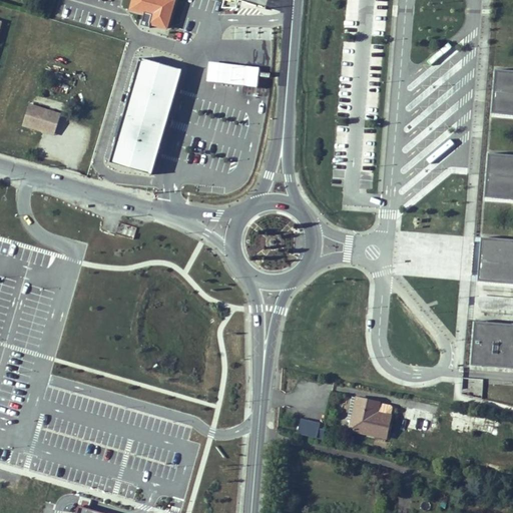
[(138,9),(141,3),(132,0),(131,0),(129,6),(138,9)]
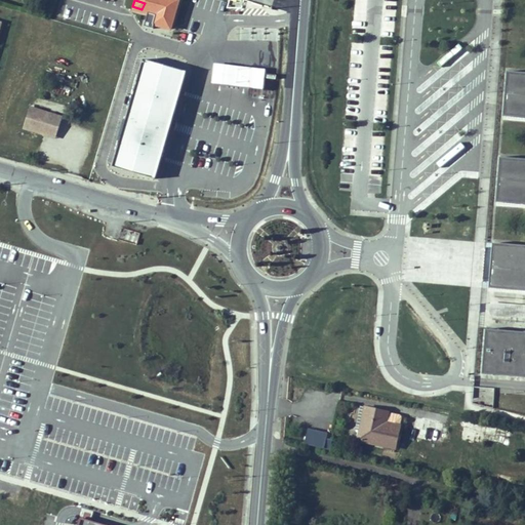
[(135,0),(145,3),(142,9),(156,13),(153,23),(169,28),(177,0),(135,0)]
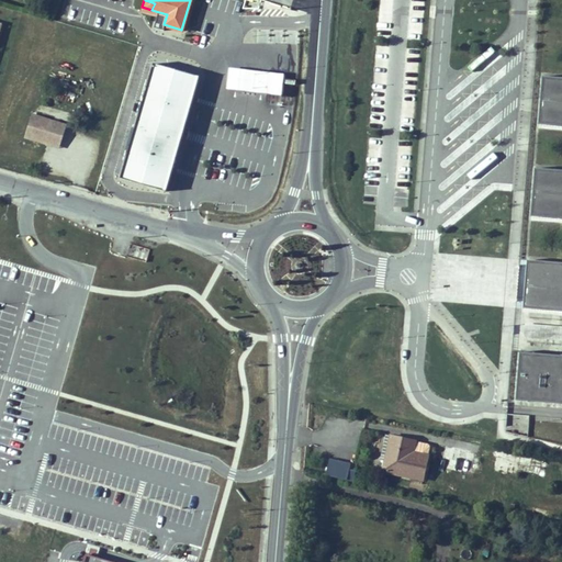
[(164,191),(198,76),(154,64),(121,179),(164,191)]
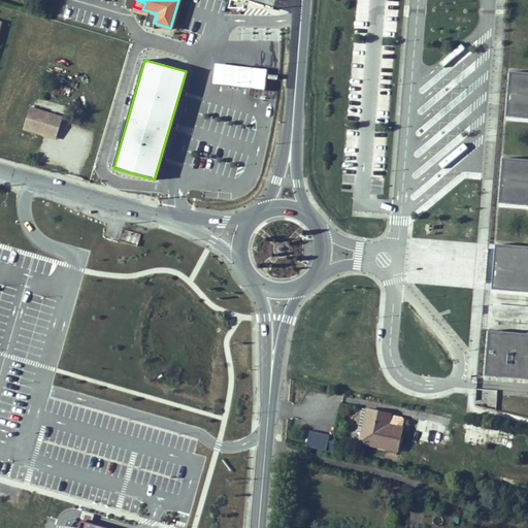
[(267,69),(218,64),(215,84),(265,90),(267,69)]
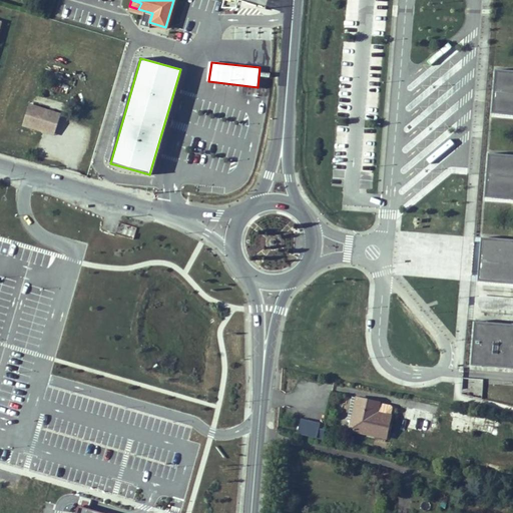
[(151,175),(182,70),(180,69),(149,174),(151,175)]
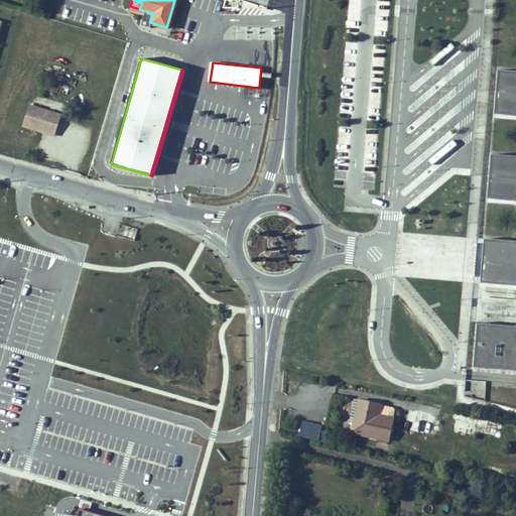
[(509,96),(511,72),(498,71),(496,95),(509,96)]
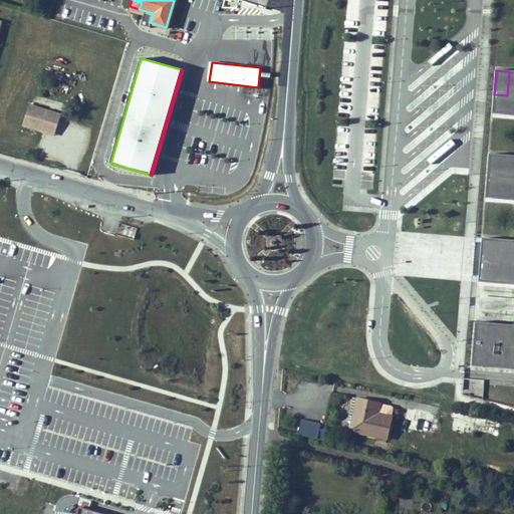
[(513,71),(509,71),(507,95),(494,94),(493,114),(513,115),(513,156),(489,154),(486,198),(513,200),(513,267),(501,267),(501,278),(513,279),(513,285),(513,284),(513,325),(476,322),(472,366),(513,369),(513,71)]
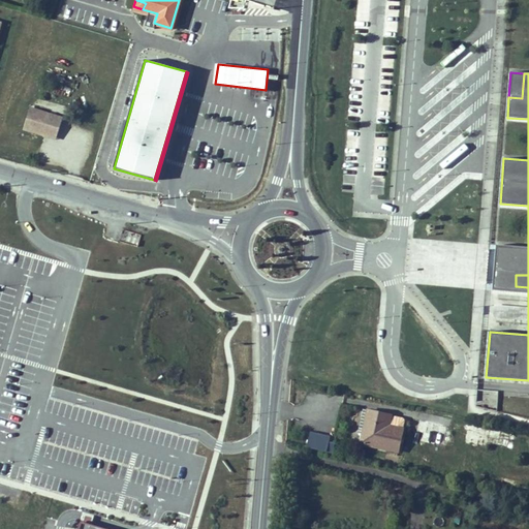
[(57,137),(63,118),(30,109),(24,129),(44,135),(53,136),(57,137)]
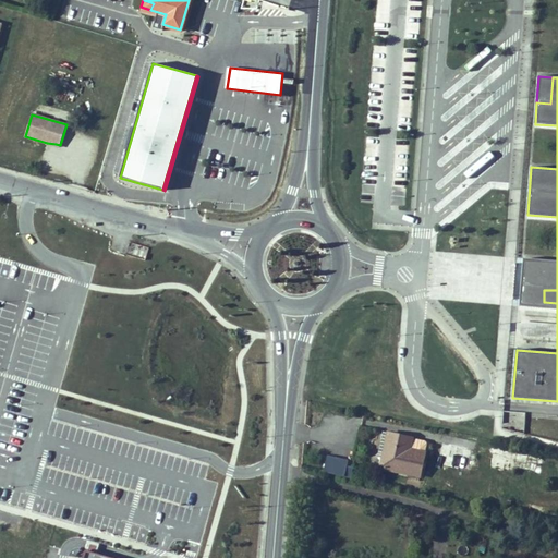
[(131,243),(129,254),(146,257),(148,247),(131,243)]
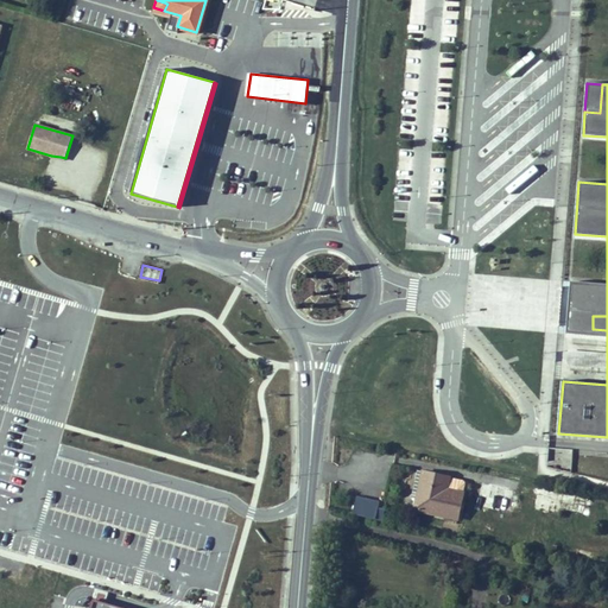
[(607,316),(607,284),(571,282),(567,334),(607,337),(607,330),(593,329),(593,316),(607,316)]
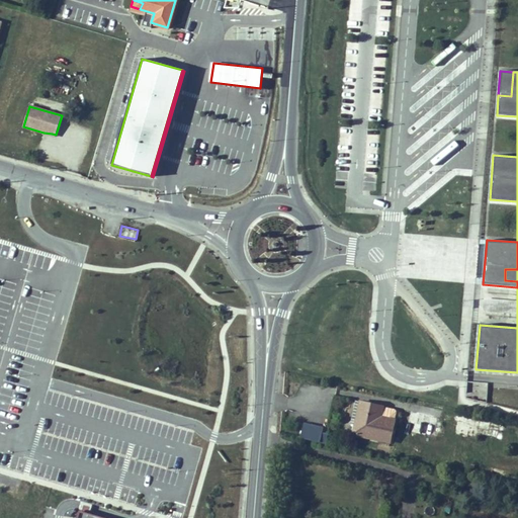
[(356,420),(360,402),(356,401),(352,419),(356,420)]
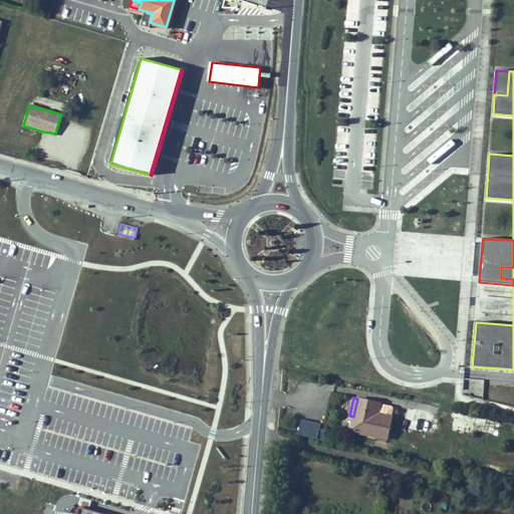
[(387,439),(392,417),(378,414),(380,404),(357,399),(353,417),(352,422),(350,432),(387,439)]
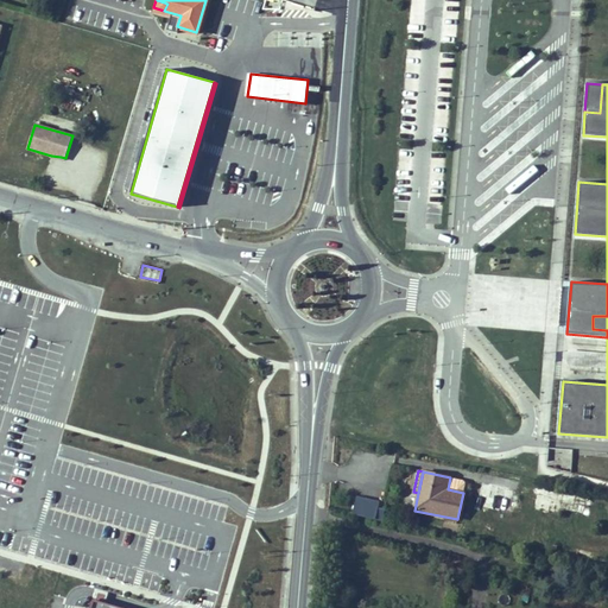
[(463,493),(466,483),(464,481),(450,477),(448,489),(463,493)]
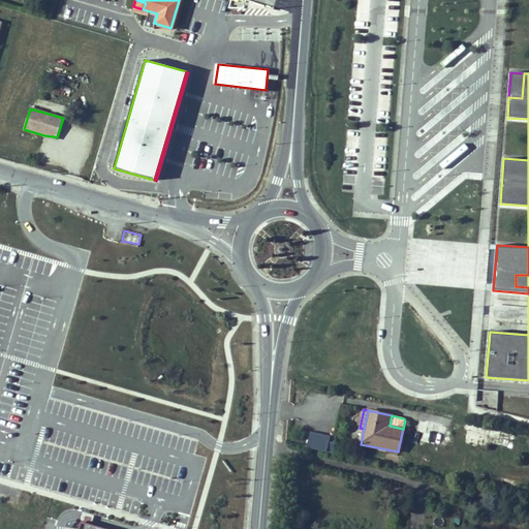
[(447,435),(432,433),(433,424),(418,422),(416,440),(433,442),(433,443),(445,445),(447,435)]
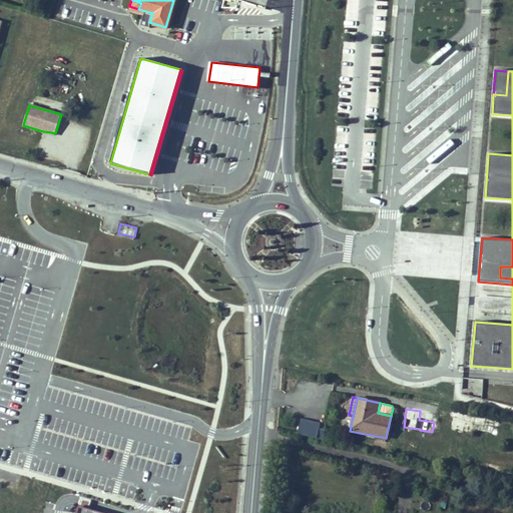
[(496,420),(452,411),(451,417),(452,417),(450,429),(472,434),(475,423),(484,425),(482,432),(497,436),(500,423),(496,420)]
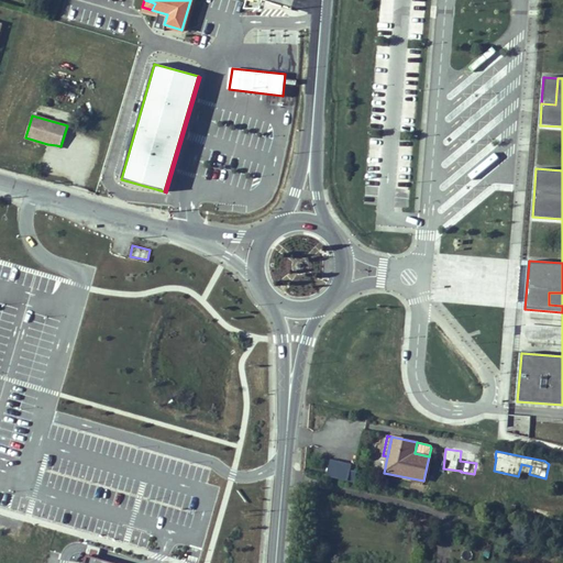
[(356,472),(350,471),(351,465),(330,460),(327,476),(354,483),(356,472)]
